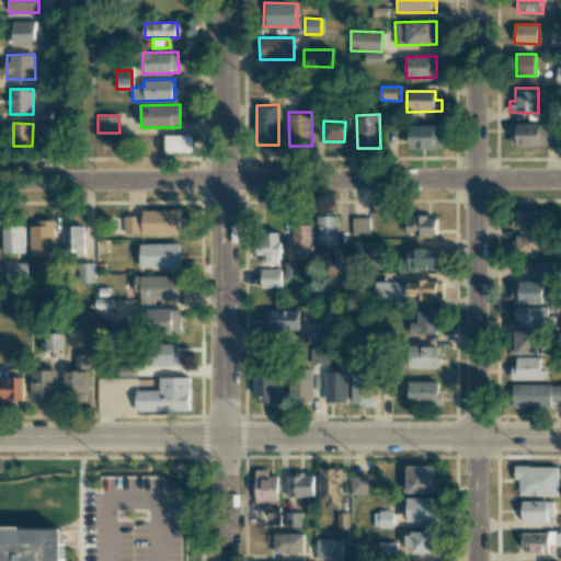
[(59,139),(59,124),(42,124),(43,139),(59,139)]
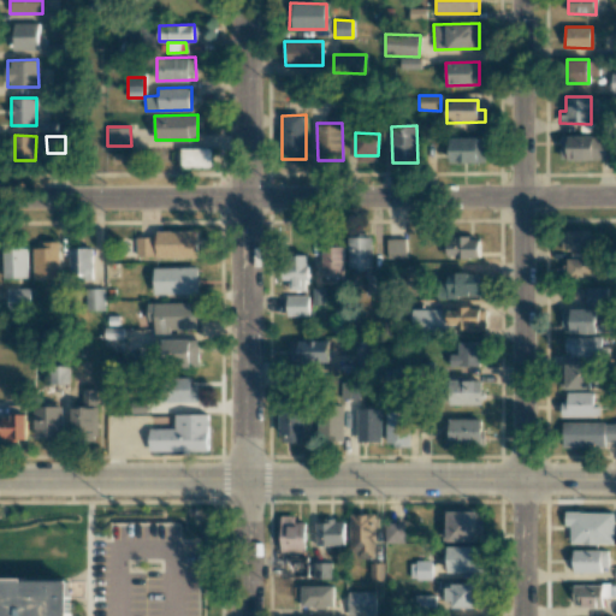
[(560,137),(561,160),(615,159),(614,136),(560,137)]
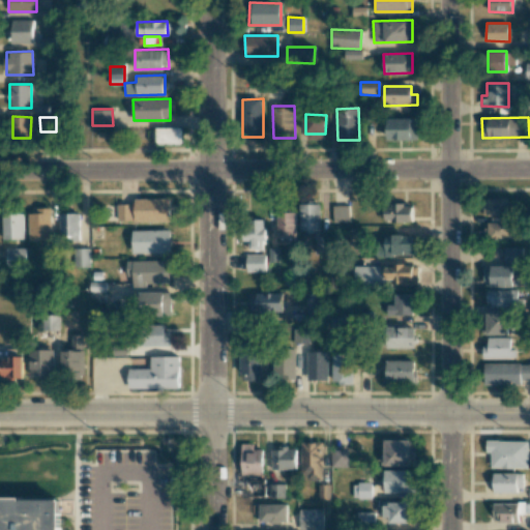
[(387,140),(418,141),(418,119),(387,118),(387,140)]
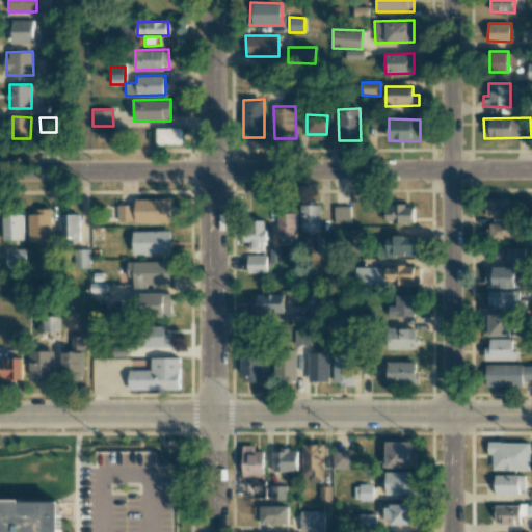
[(183,129),(156,129),(156,144),(182,145),(183,129)]
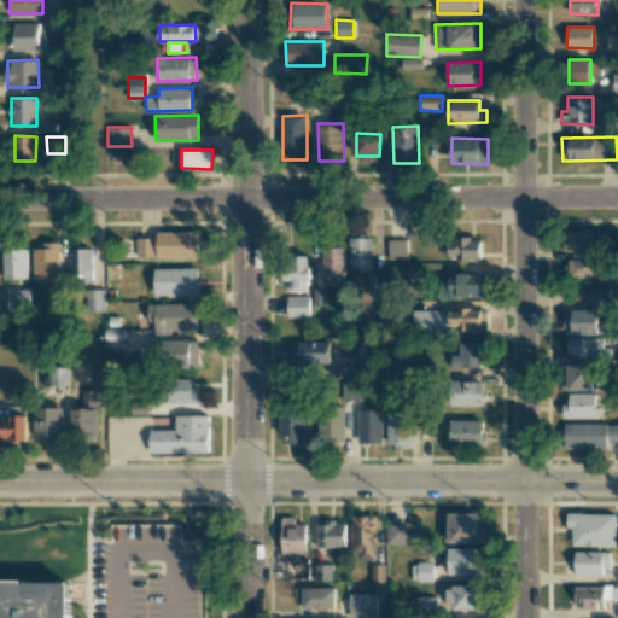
[(198,258),(198,231),(157,232),(157,238),(136,239),(138,258),(198,258)]
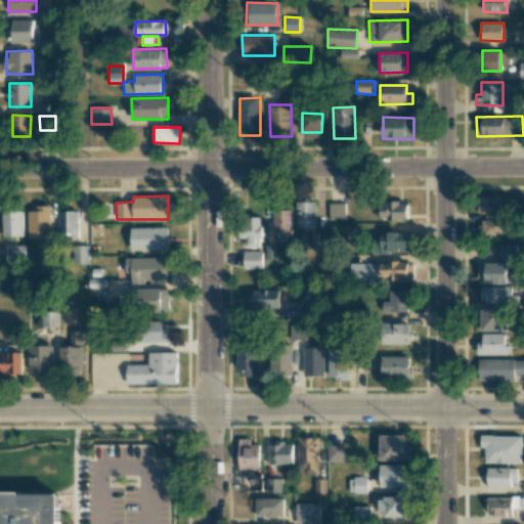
[(503,195),(478,195),(477,213),(501,213),(503,195)]
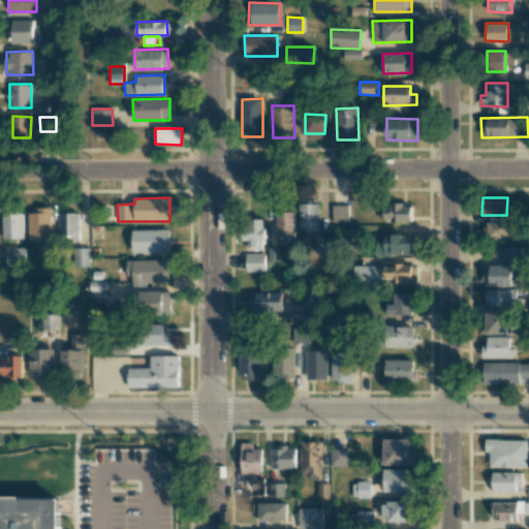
[(319,204),(299,204),(299,230),(318,230),(319,204)]
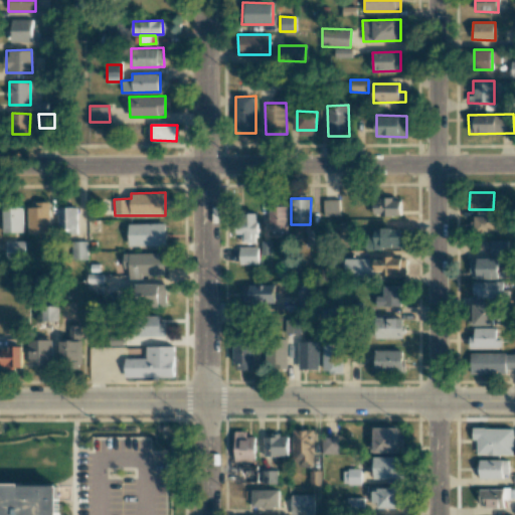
[(374,216),(401,215),(400,198),(373,198),(374,216)]
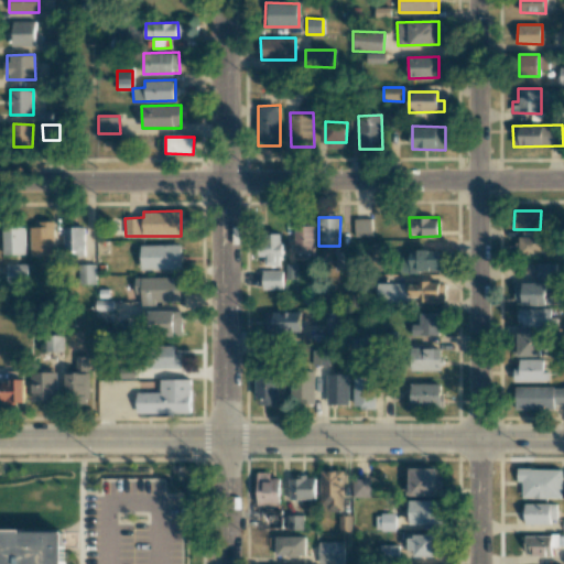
[(371,236),(370,218),(354,219),(355,237),(371,236)]
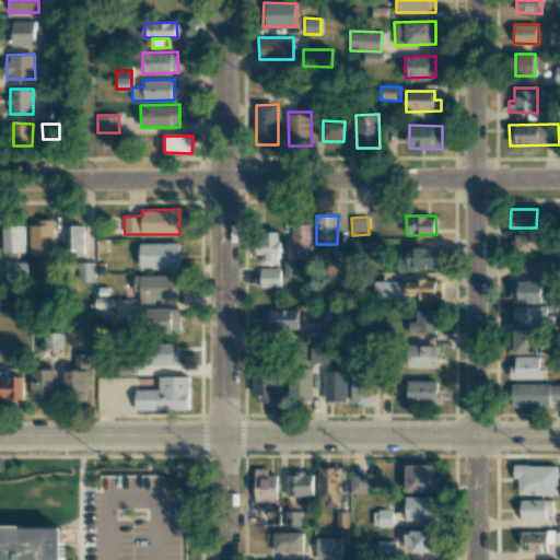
[(54,220),(38,220),(38,225),(30,225),(31,255),(54,254),(54,220)]
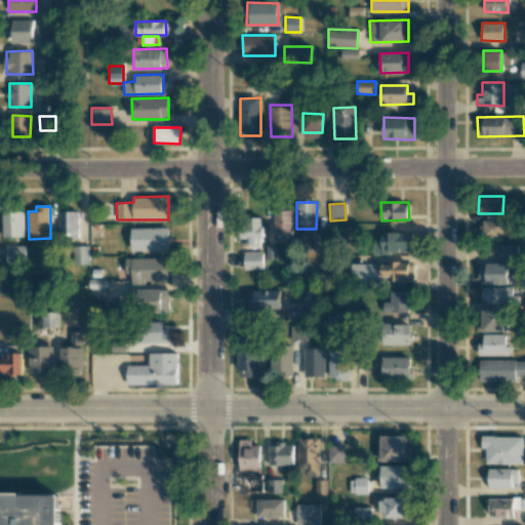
[(1,237),(23,237),(24,210),(2,210),(1,237)]
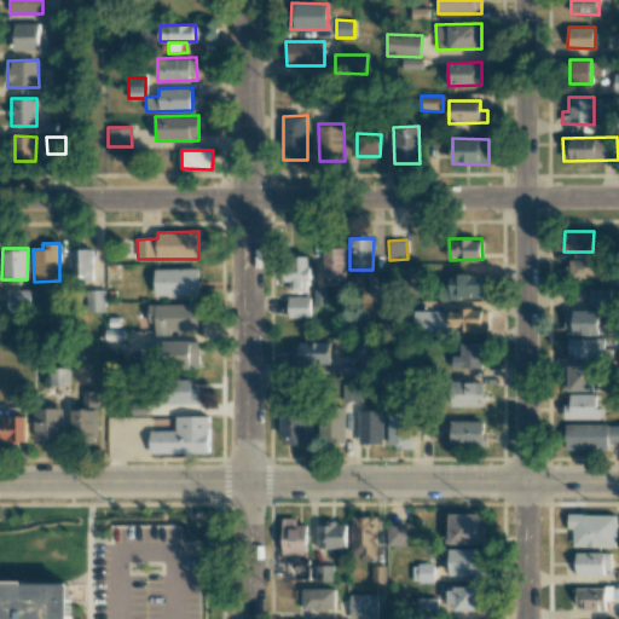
[(322,278),(345,277),(345,248),(322,248),(322,278)]
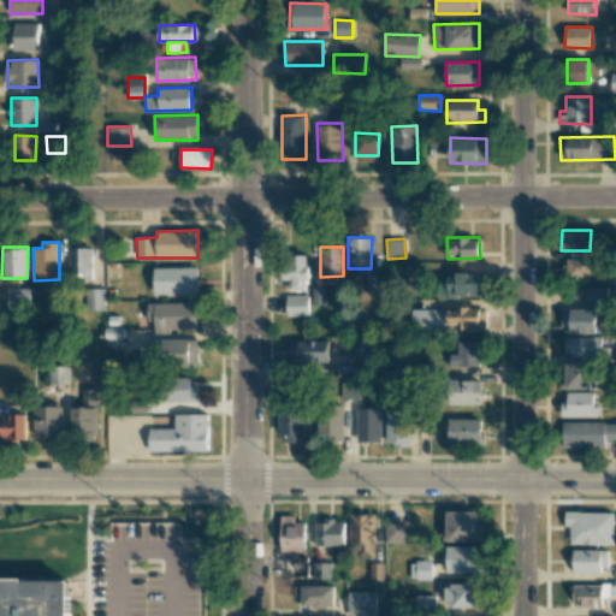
[(93,249),(69,248),(69,279),(92,279),(93,249)]
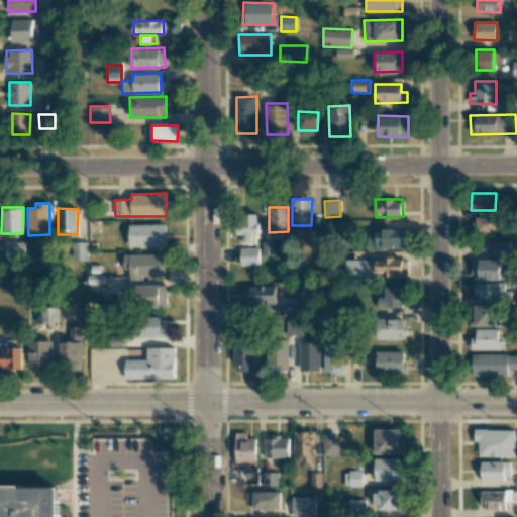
[(257,243),(257,214),(240,214),(239,243),(257,243)]
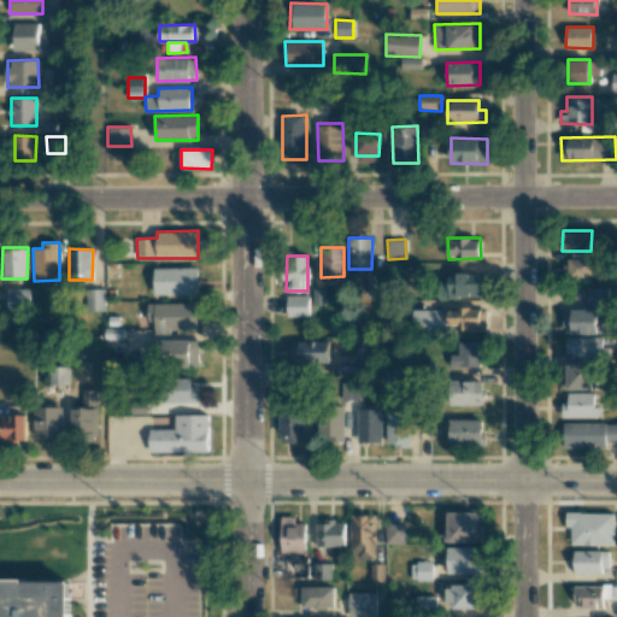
[(600,277),(599,258),(568,259),(569,278),(600,277)]
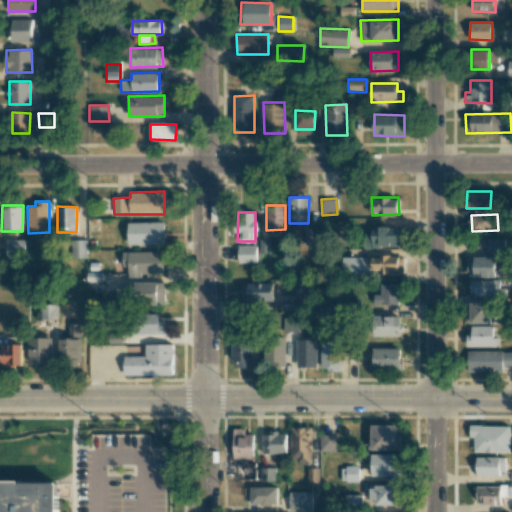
[(127,223),(128,244),(165,244),(164,222),(127,223)]
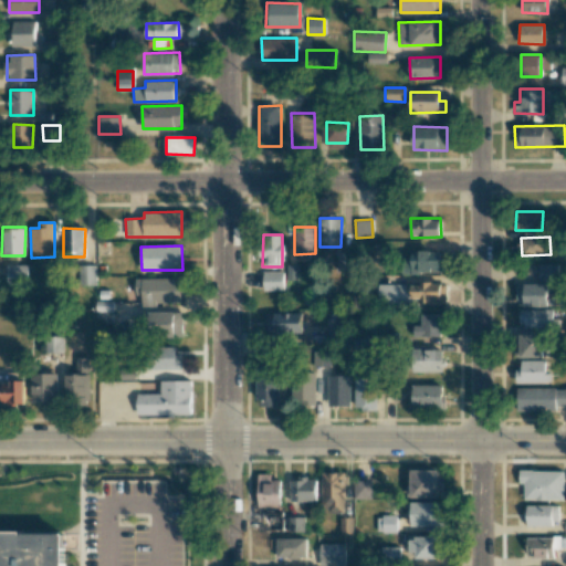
[(400,272),(444,274),(446,252),(410,251),(410,261),(401,261),(400,272)]
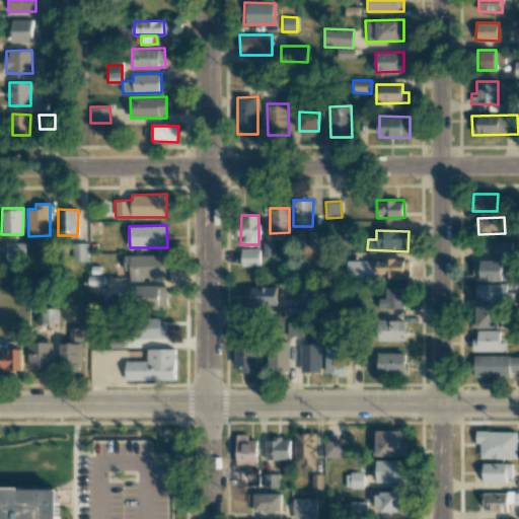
[(24,242),(5,243),(6,266),(24,265),(24,242)]
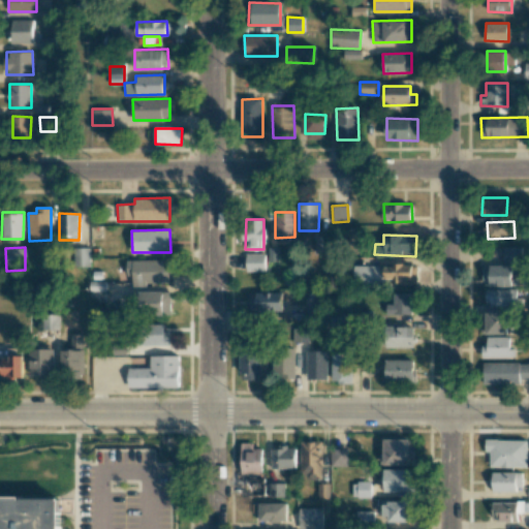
[(521,247),(503,247),(503,263),(521,263),(521,247)]
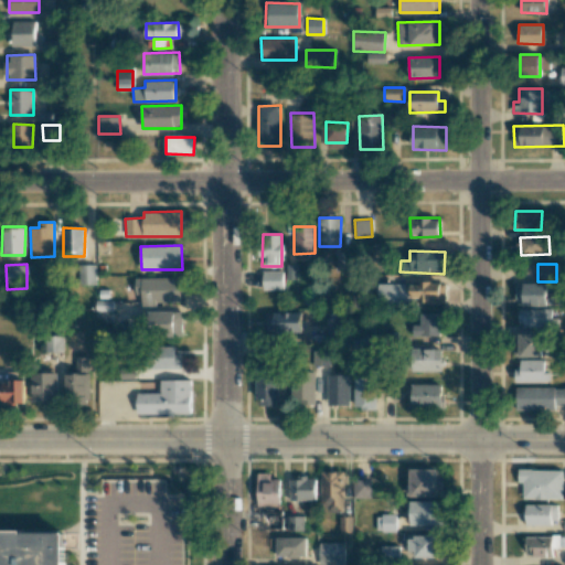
[(96,284),(95,265),(78,265),(78,285),(96,284)]
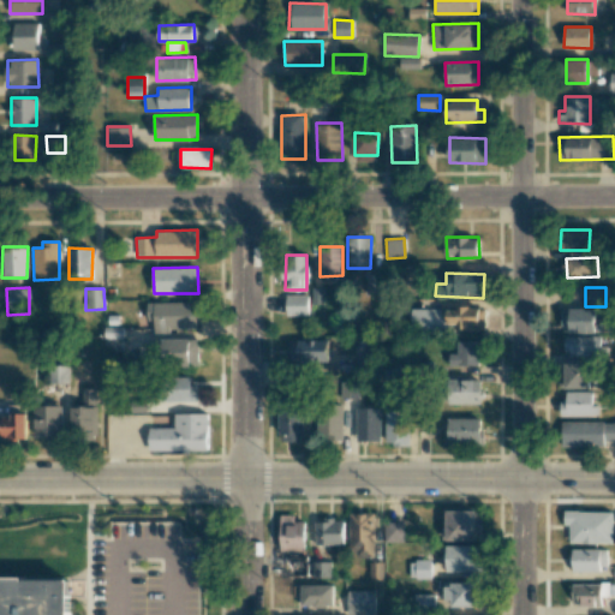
[(306,294),(285,296),(285,316),(308,315),(306,294)]
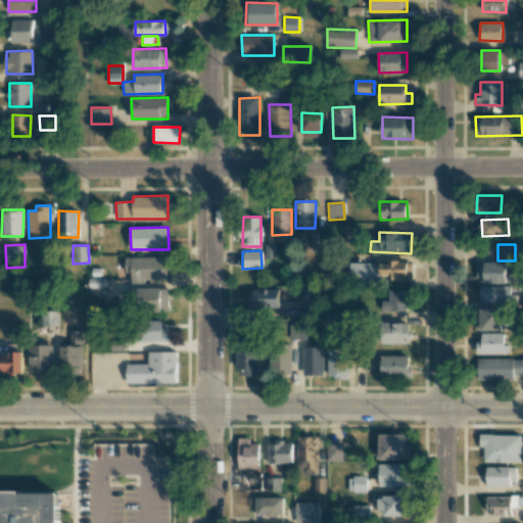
[(167,256),(125,257),(125,273),(131,273),(131,281),(167,281),(167,256)]
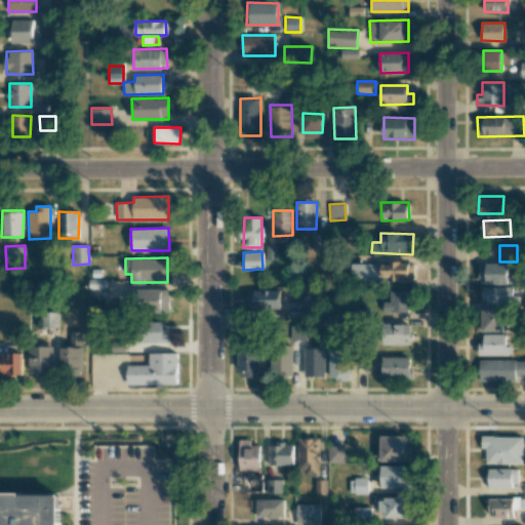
[(351,263),(350,280),(408,282),(408,265),(351,263)]
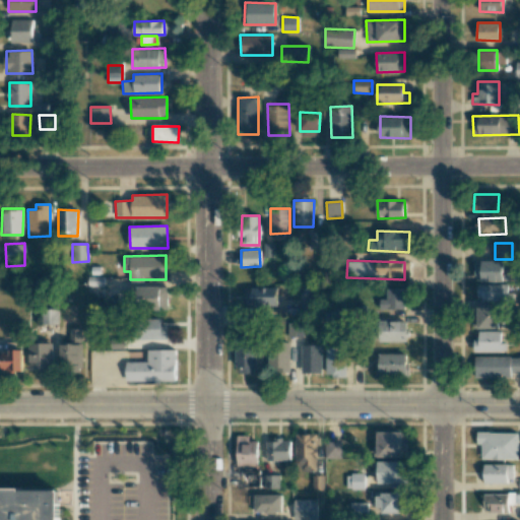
[(503,261),(474,261),(474,281),(503,281),(503,261)]
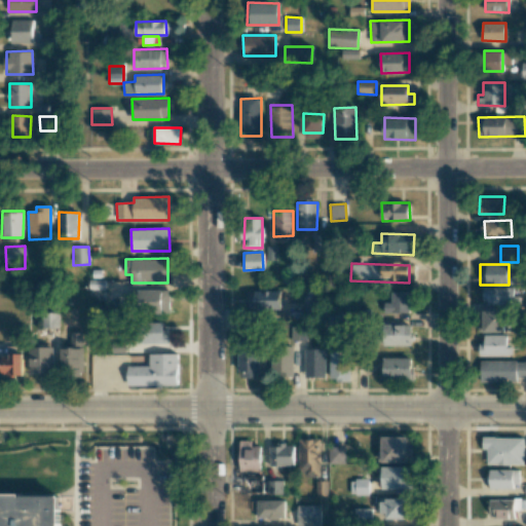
[(105,279),(88,279),(88,301),(105,301),(105,279)]
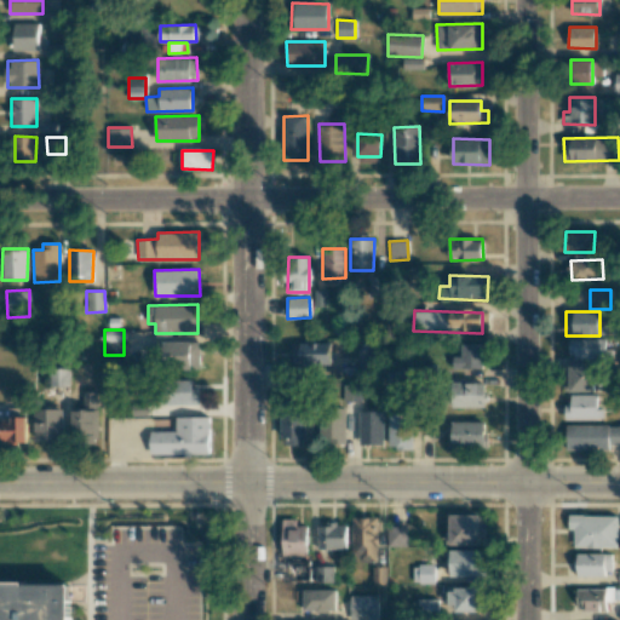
[(606,339),(569,338),(568,359),(604,359),(606,339)]
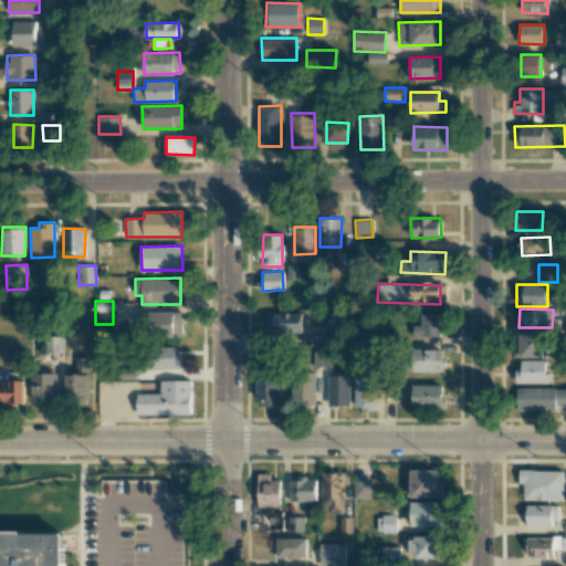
[(182,312),(153,312),(152,336),(182,336),(182,312)]
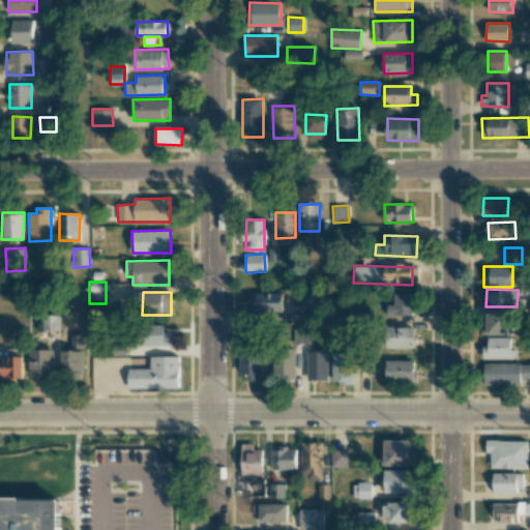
[(282,293),(256,293),(256,313),(282,313),(282,293)]
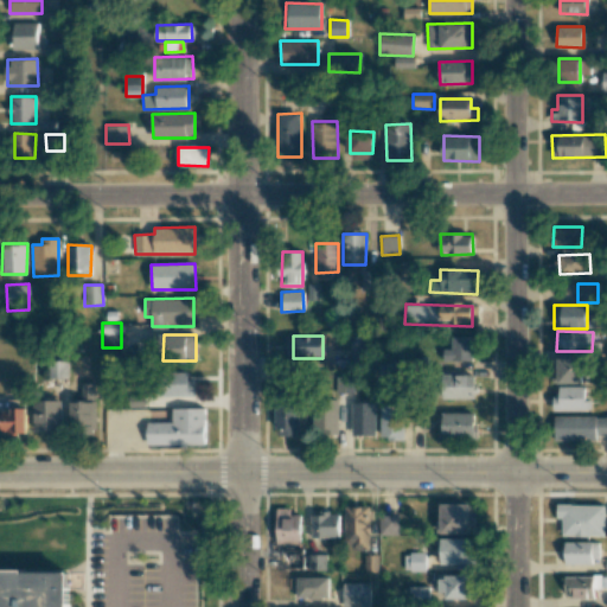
[(472,337),(451,337),(451,350),(441,350),(441,360),(472,362),(472,337)]
